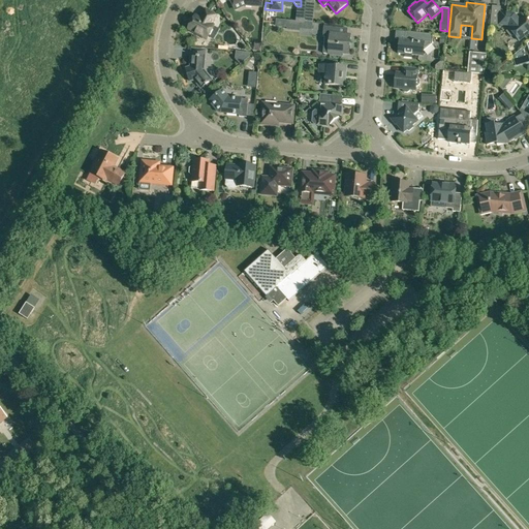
[(188,29),(200,36),(201,34),(208,37),(214,26),(212,24),(216,16),(206,9),(200,19),(195,16),(188,29)]
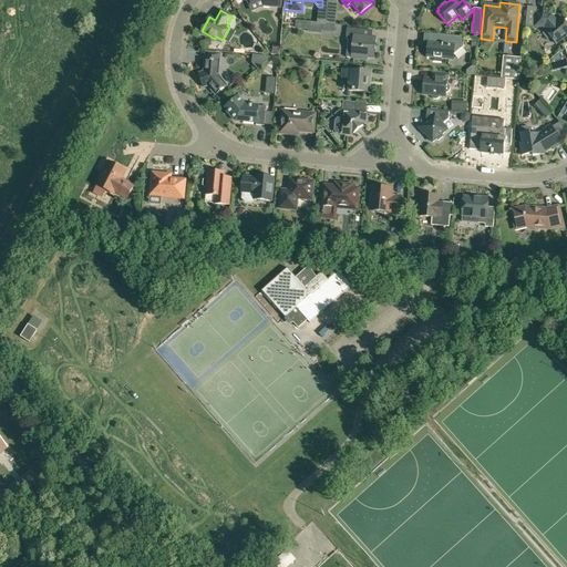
[(557,22),(554,18),(552,14),(536,13),(535,27),(545,28),(547,30),(546,31),(556,44),(566,37),(566,38),(566,37),(566,23),(563,18),(557,22)]
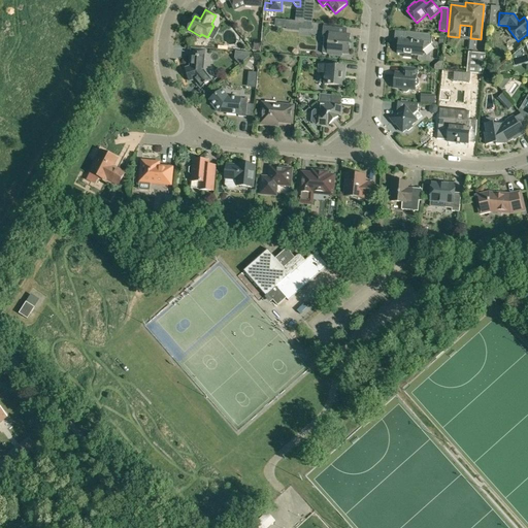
[(275,20),(275,27),(287,28),(287,30),(300,31),(300,29),(301,22),(275,20)]
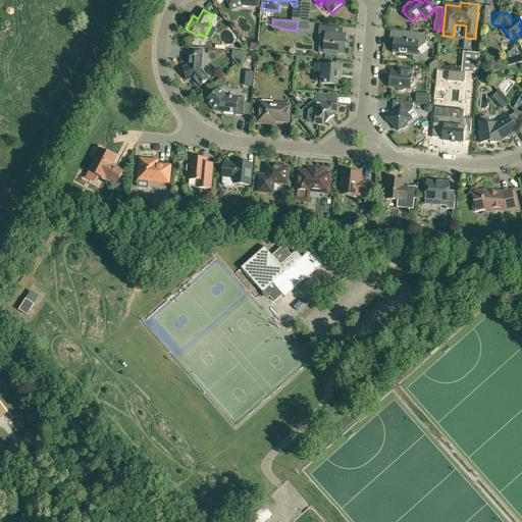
[(319,33),(318,37),(320,37),(319,53),(324,53),(337,55),(337,53),(344,53),(346,35),(343,35),(334,34),(334,28),(319,27),(319,33)]
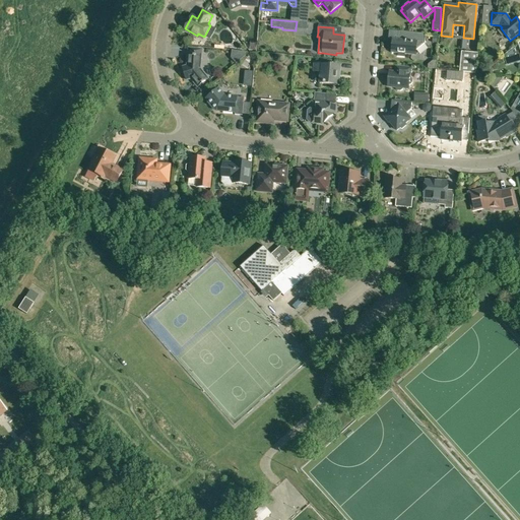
[(426,35),(401,31),(401,38),(398,40),(393,40),(391,53),(398,54),(398,56),(405,57),(405,54),(415,55),(416,51),(425,44),(426,35)]
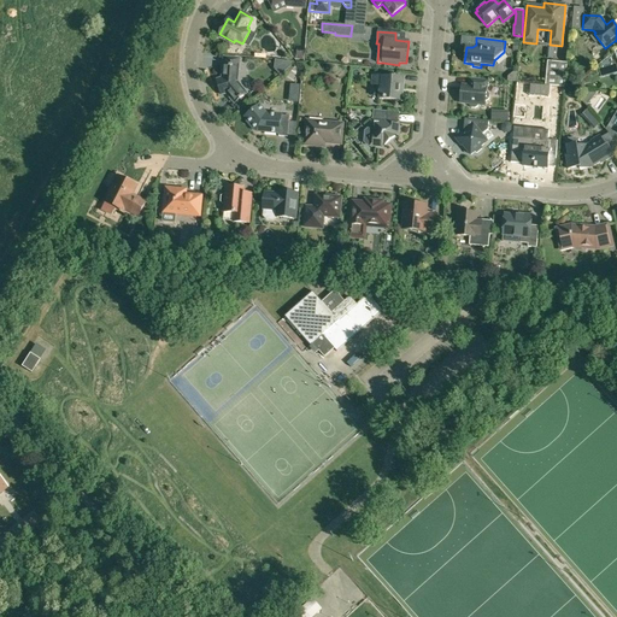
[(240,59),(224,58),(222,78),(217,80),(222,95),(227,93),(235,104),(247,93),(238,82),(240,59)]
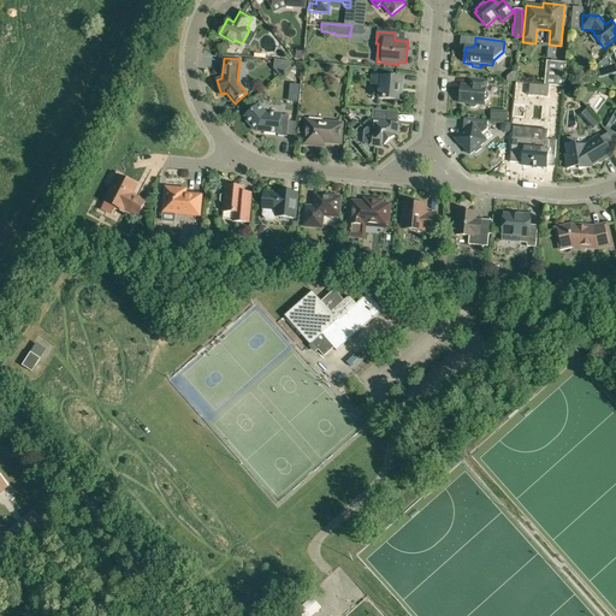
[(545,86),(557,87),(564,87),(567,64),(548,61),(545,86)]
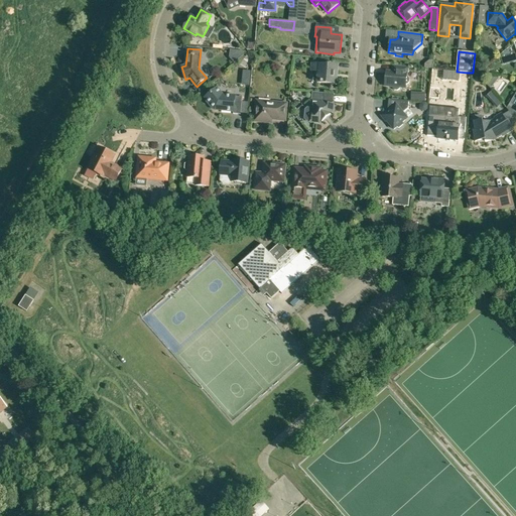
[(286,55),(280,60),(285,67),(291,60),(286,55)]
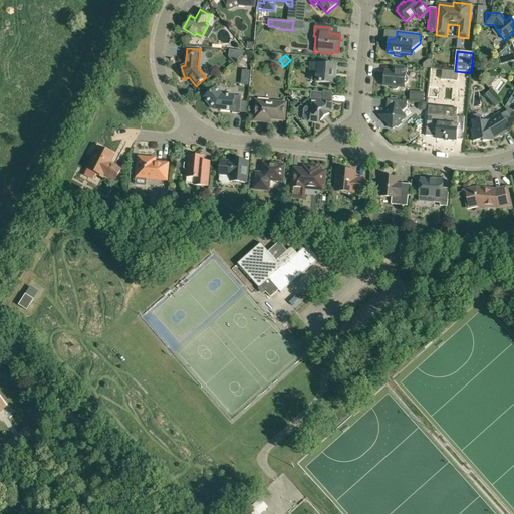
[(477,61),(472,65),(477,70),(482,66),(477,61)]
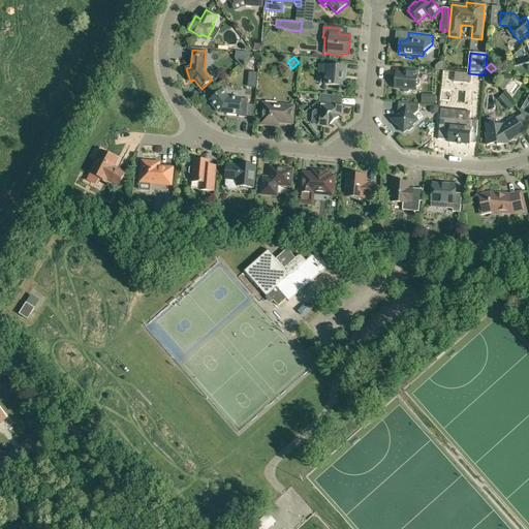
[(319,72),(327,73),(325,85),(345,87),(346,81),(347,74),(346,74),(347,68),(319,65),(319,72)]
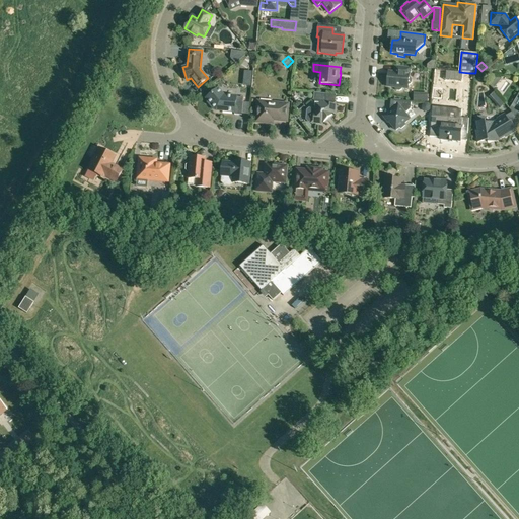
[(412,67),(398,66),(397,73),(389,72),(387,86),(394,87),(395,89),(396,91),(399,91),(401,89),(402,88),(408,88),(408,85),(410,84),(412,83),(412,80),(411,78),(409,77),(410,74),(411,72),(412,67)]
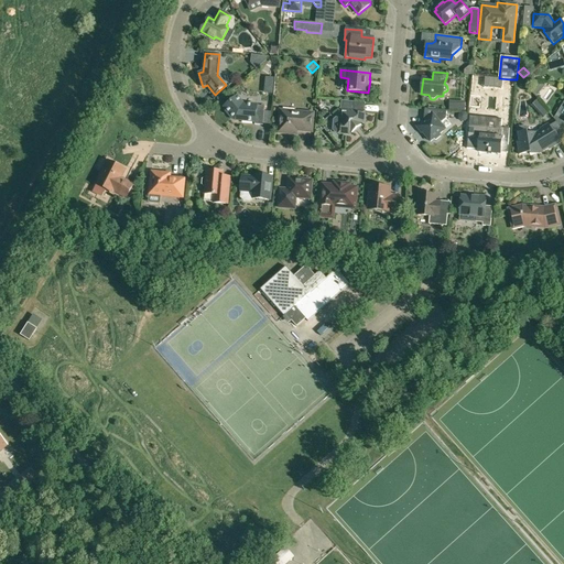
[(264,107),(257,106),(243,105),(237,96),(224,107),(235,120),(255,122),(255,125),(263,126),(264,107)]
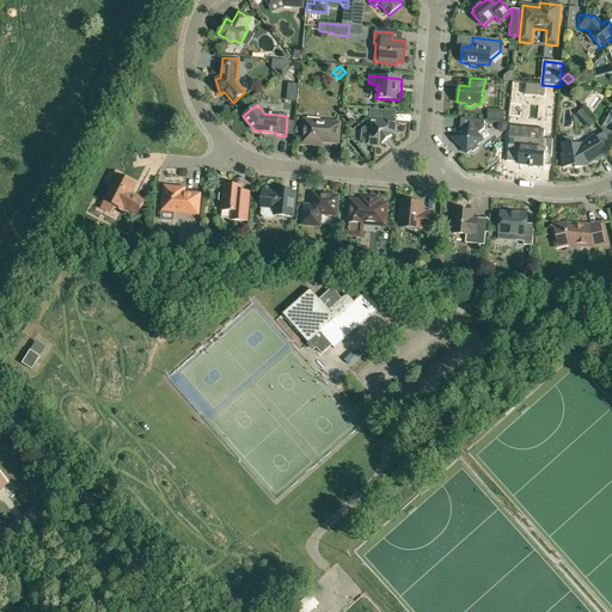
[(367,144),(367,145),(379,146),(395,133),(396,121),(384,120),(385,111),(371,109),(368,128),(366,128),(362,130),(362,141),(363,144),(367,144)]
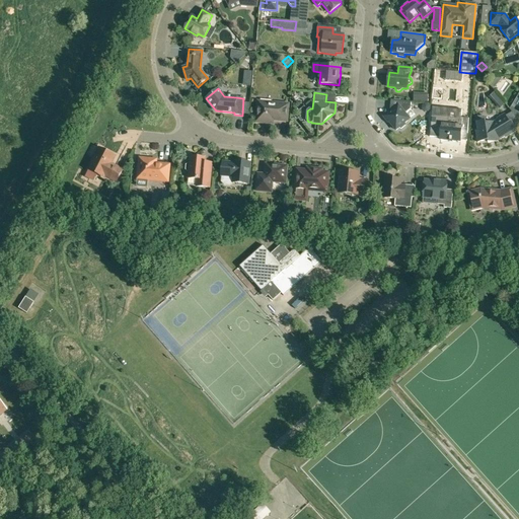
[(511,106),(510,108),(513,113),(518,119),(518,117),(518,94),(518,96),(518,98),(518,97),(518,108),(518,110),(511,106)]
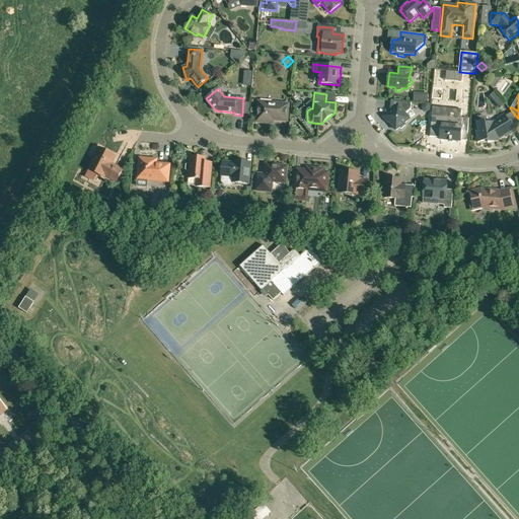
[(415,115),(411,109),(412,102),(391,100),(389,113),(384,117),(396,131),(399,128),(401,129),(404,126),(404,124),(415,115)]
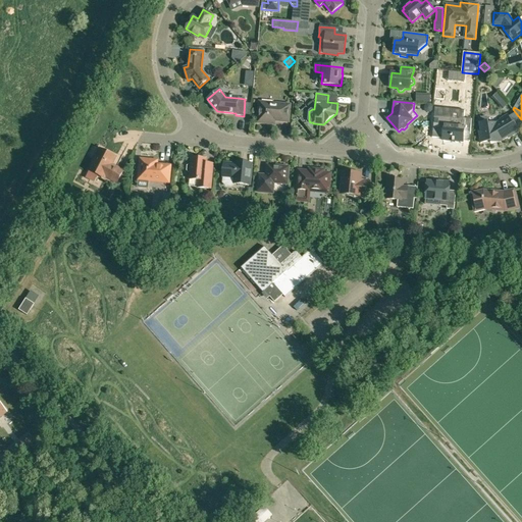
[(291,105),(259,102),(257,123),(274,124),(274,121),(289,122),(291,105)]
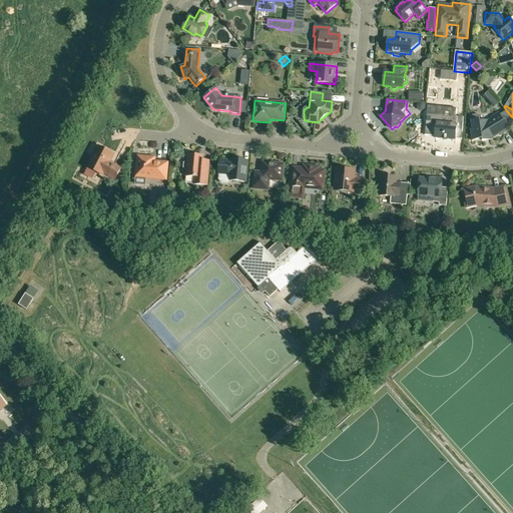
[(418,104),(418,108),(420,110),(424,110),(426,108),(426,104),(424,102),(420,102),(418,104)]
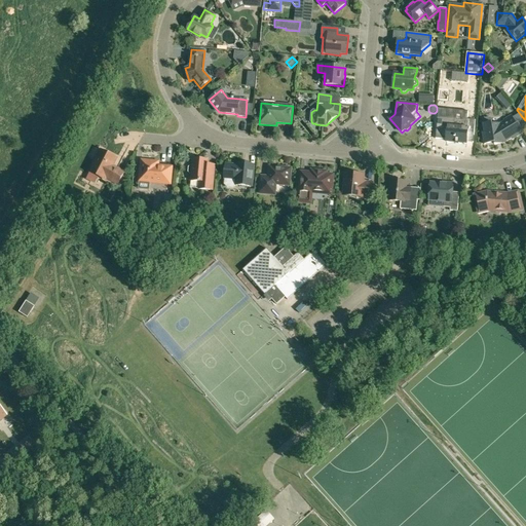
[(439,108),(436,139),(446,140),(446,142),(459,143),(464,143),(466,144),(466,142),(467,135),(474,135),(476,120),(467,119),(461,119),(460,127),(448,126),(449,109),(439,108)]
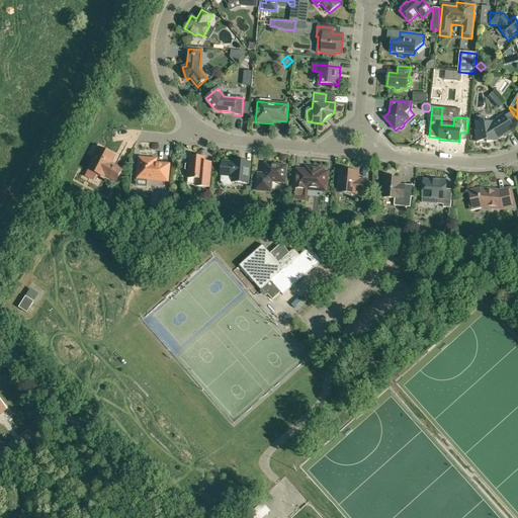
[(478,131),(476,131),(477,143),(487,141),(487,143),(495,142),(495,141),(504,136),(505,137),(516,131),(514,128),(517,125),(517,119),(517,118),(512,112),(505,116),(504,114),(496,118),(497,119),(493,122),(492,121),(485,122),(485,120),(484,115),(476,117),(476,118),(476,122),(478,131)]
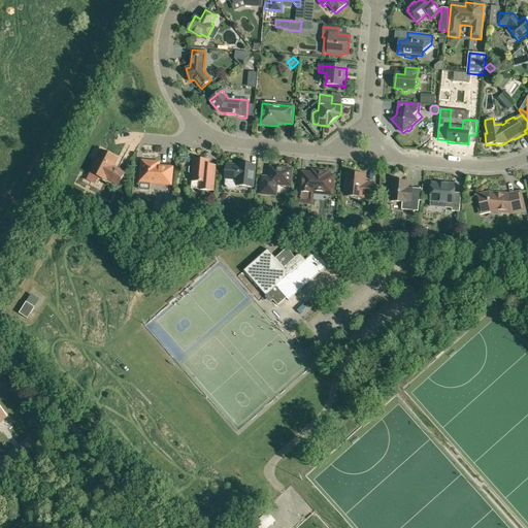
[(101,151),(96,162),(90,172),(106,180),(106,178),(119,185),(125,173),(113,167),(118,159),(101,151)]
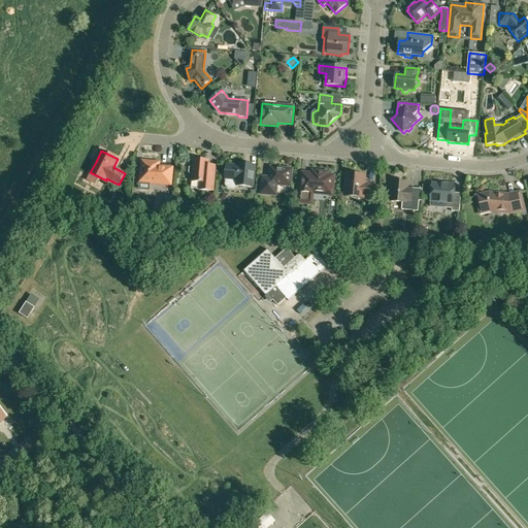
[(192,175),(192,182),(201,183),(200,190),(212,191),(216,166),(208,165),(208,161),(194,160),(193,167),(191,167),(189,168),(188,172),(190,174),(192,175)]
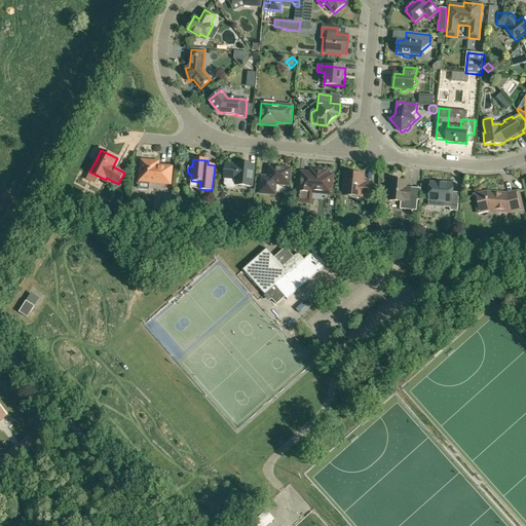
[(158,161),(150,161),(141,160),(139,182),(171,184),(172,166),(158,165),(158,161)]
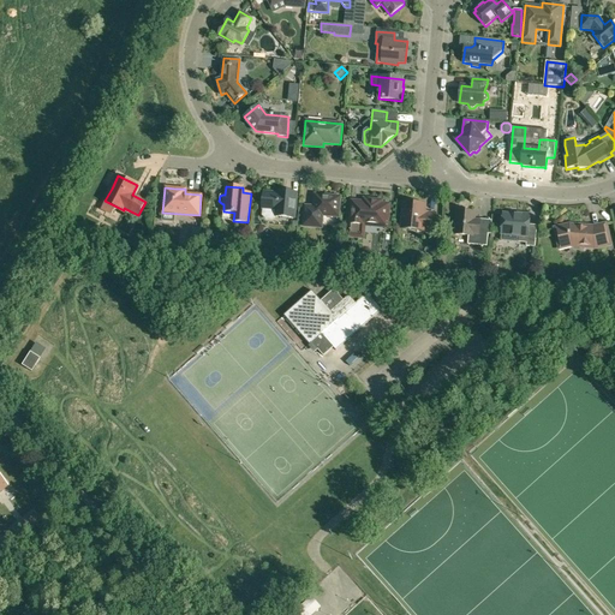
[(262,208),(276,210),(275,216),(294,219),(297,192),(278,191),(278,193),(264,192),(262,208)]
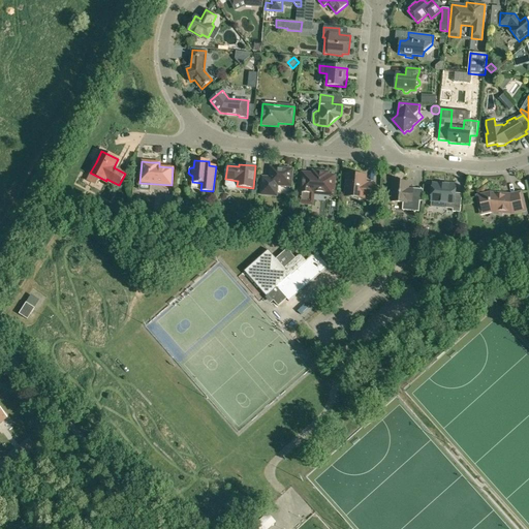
[(271,167),(270,177),(270,181),(262,180),(260,194),(277,196),(278,186),(291,187),(292,169),(271,167)]
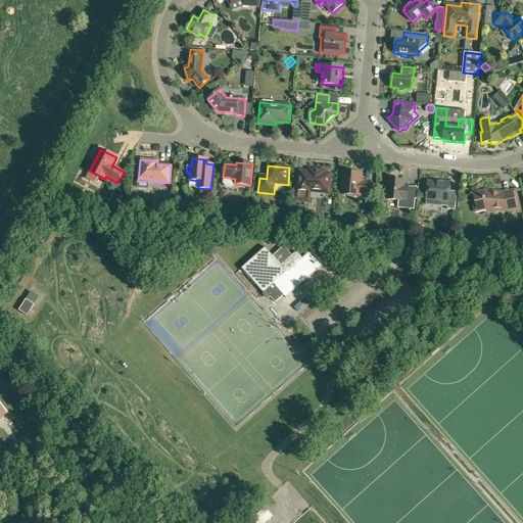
[(322,190),(325,193),(329,193),(331,176),(329,174),(325,174),(323,171),(318,170),(315,173),(298,171),(296,201),(304,202),(304,200),(306,199),(306,194),(305,193),(305,191),(308,189),(312,189),(313,191),(318,191),(319,190),(322,190)]
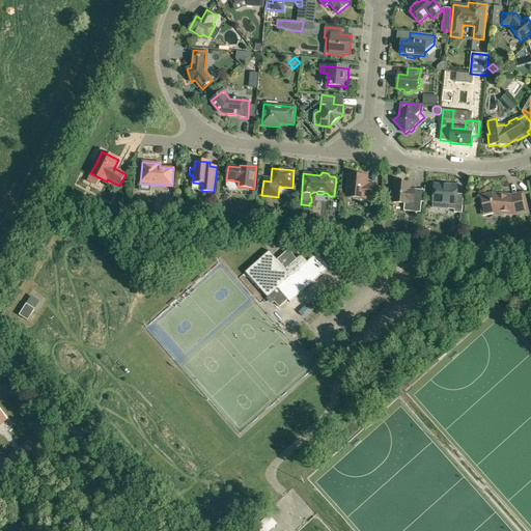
[(376,185),(368,184),(368,186),(366,186),(367,176),(348,175),(346,198),(374,200),(376,185)]
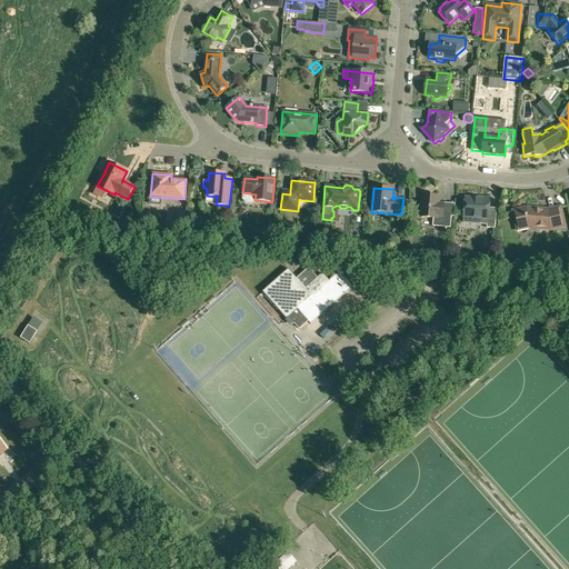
[(439,197),(435,197),(431,193),(428,196),(423,196),(422,203),(420,206),(422,209),(421,217),(433,218),(432,227),(450,228),(451,217),(442,216),(443,205),(438,205),(439,197)]
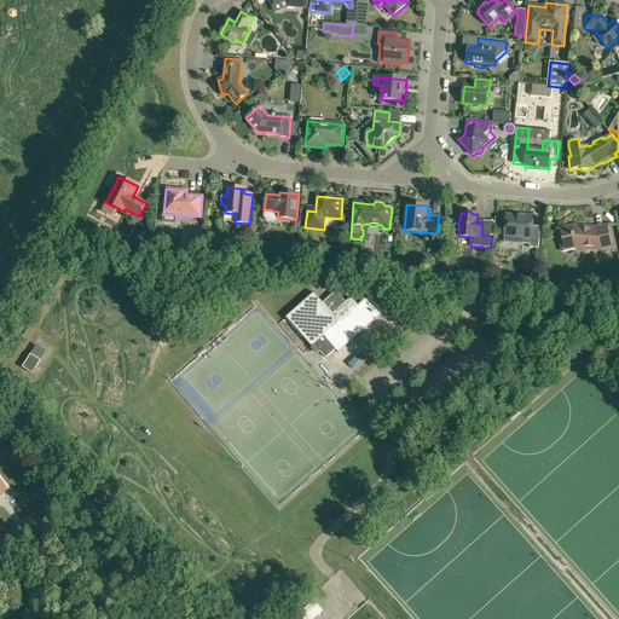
[(504,235),(504,242),(522,244),(530,244),(530,248),(537,249),(538,249),(541,227),(532,226),(533,217),(525,215),(525,218),(507,215),(504,235)]
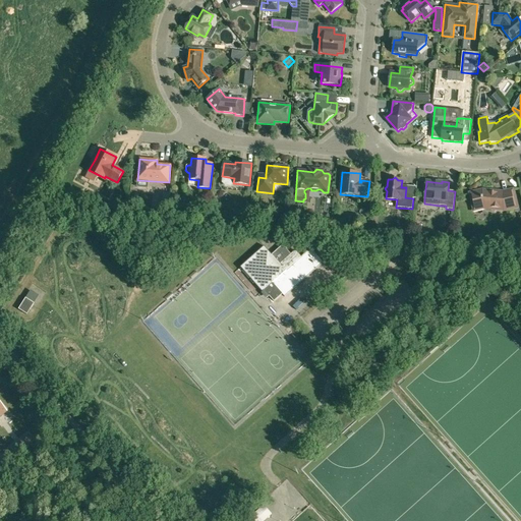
[(503,192),(496,192),(482,191),(470,193),(474,211),(483,208),(500,210),(504,210),(516,207),(513,190),(503,192)]
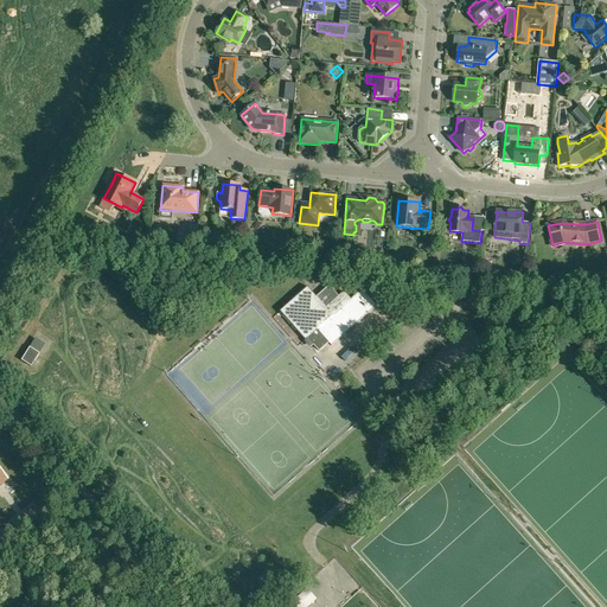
[(280,312),(306,340),(312,347),(317,353),(328,343),(332,346),(377,306),(363,289),(351,300),(344,292),(339,296),(330,286),(317,298),(308,287),(280,312)]
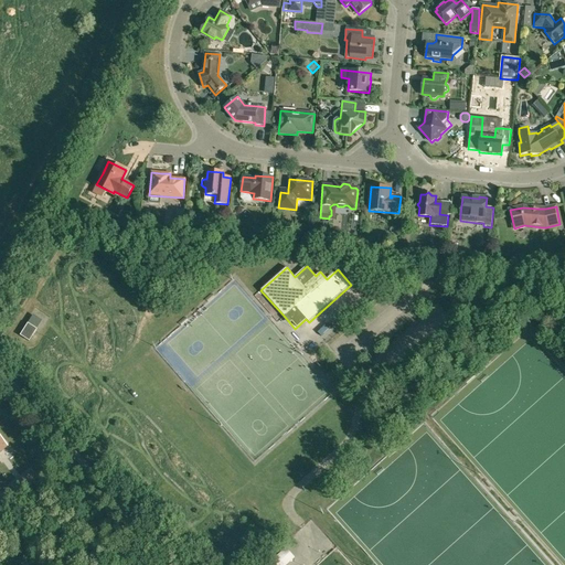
[(28,323),(20,336),(29,341),(36,329),(28,323)]
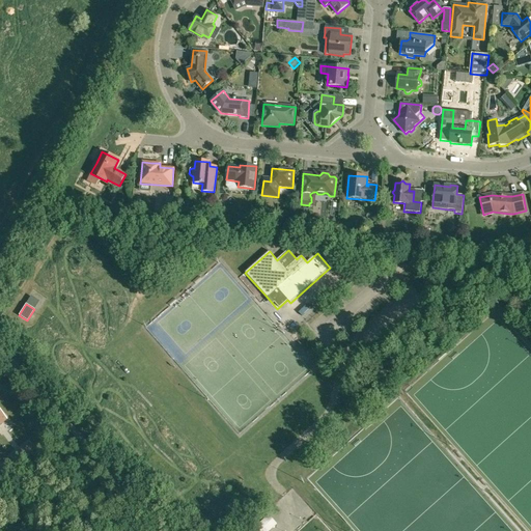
[(269,530),(276,525),(268,515),(250,530),(269,530)]
